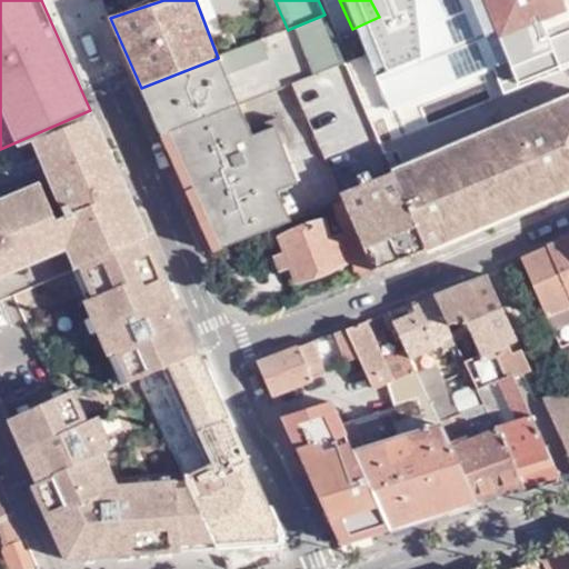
[(425,55),(448,108),(568,55),(568,45),(549,0),(425,55)]
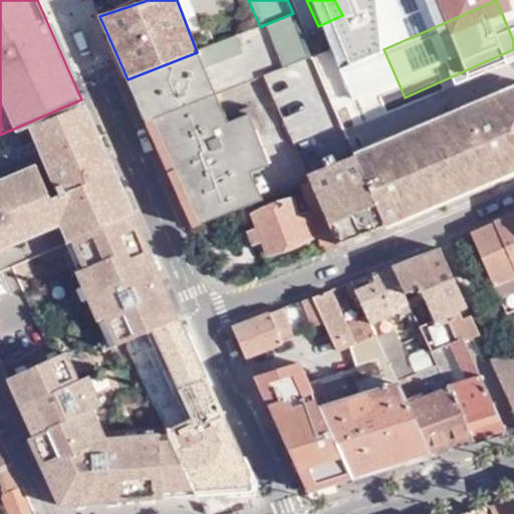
[(293,13),(264,25),(282,68),(311,56),(293,13)]
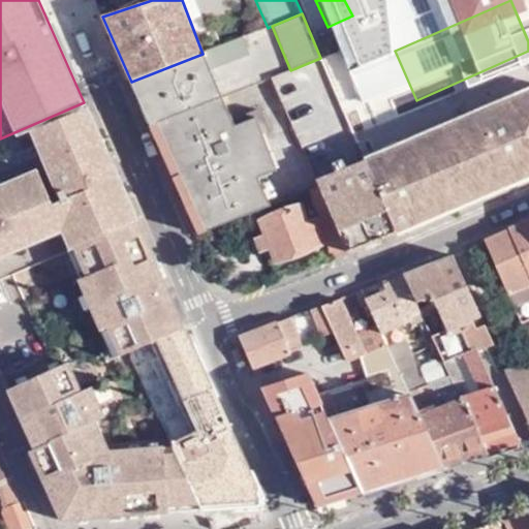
[(343,49),(320,58),(344,116),(386,98),(370,59),(365,61),(350,27),(337,32),(343,49)]
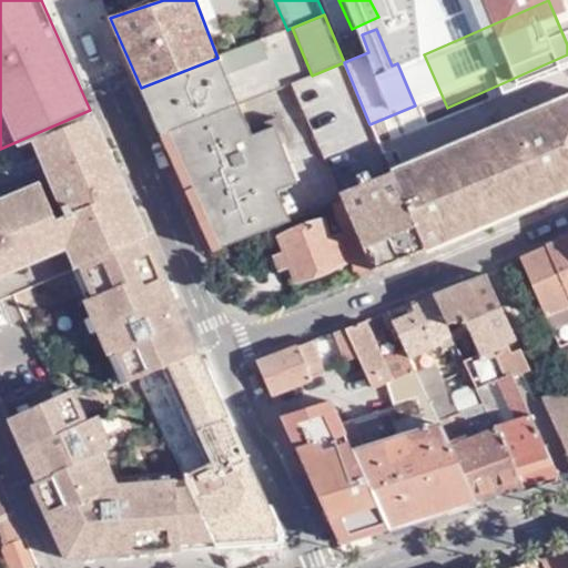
[(141,88),(163,137),(239,105),(226,77),(269,59),(261,41),(217,58),(141,88)]
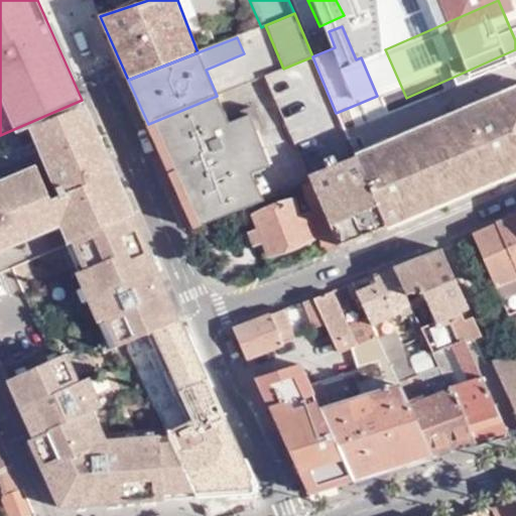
[(515,90),(357,158),(387,229),(515,172),(515,90)]
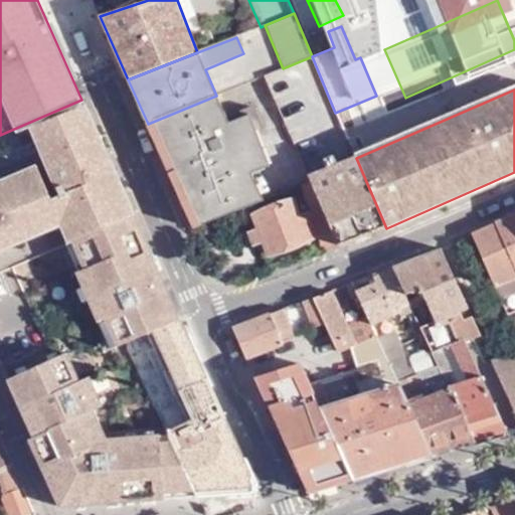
[(222,110),(216,96),(148,124),(194,228),(264,201),(253,174),(261,171),(250,145),(261,141),(268,138),(251,100),(222,110)]
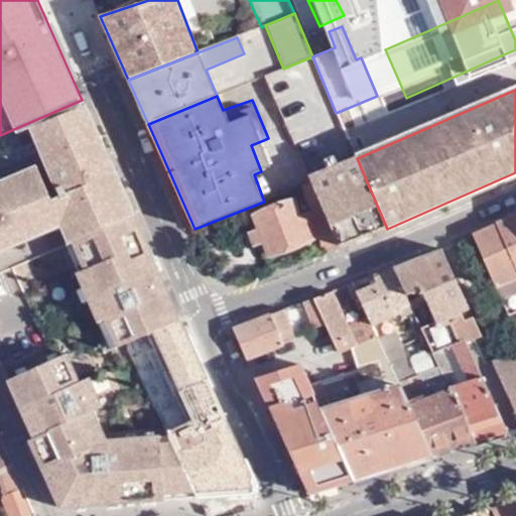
[(38,145),(92,121),(84,106),(31,129),(38,145)]
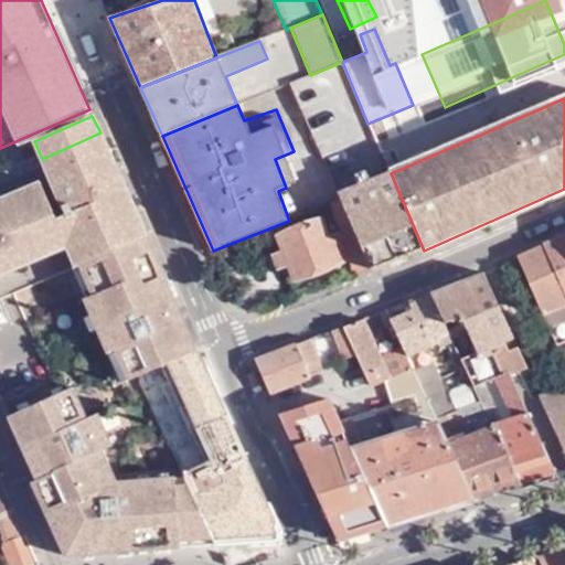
[(0,275),(67,246),(137,217),(100,132),(42,159),(45,166),(34,171),(32,162),(0,177),(0,275)]
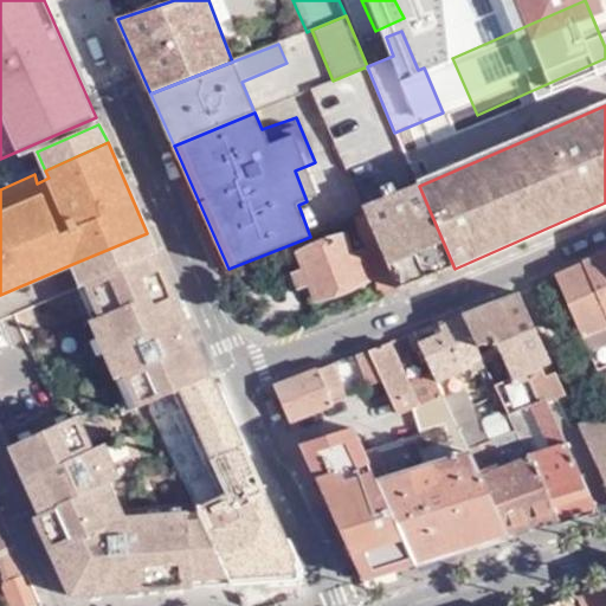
[(307,166),(295,171),(307,201),(318,197),(307,166)]
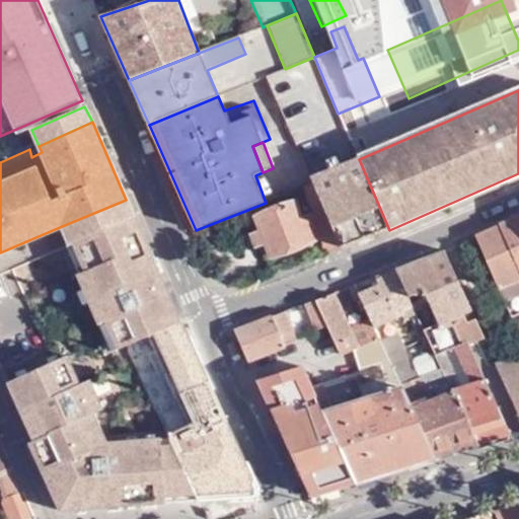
[(42,152),(39,146),(29,149),(31,157),(42,152)]
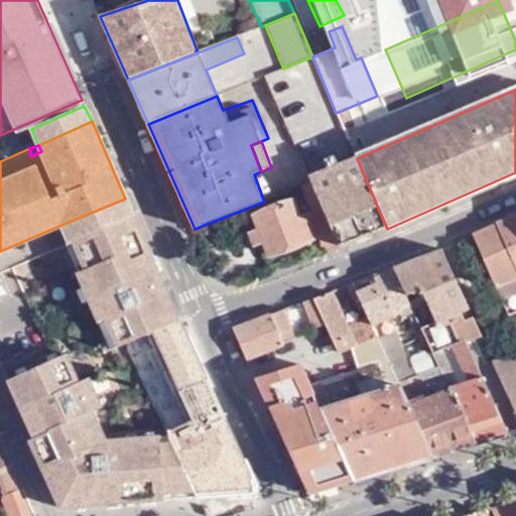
[(311,178),(314,186),(340,246),(387,229),(357,158),(339,167),(335,158),(327,161),(330,170),(311,178)]
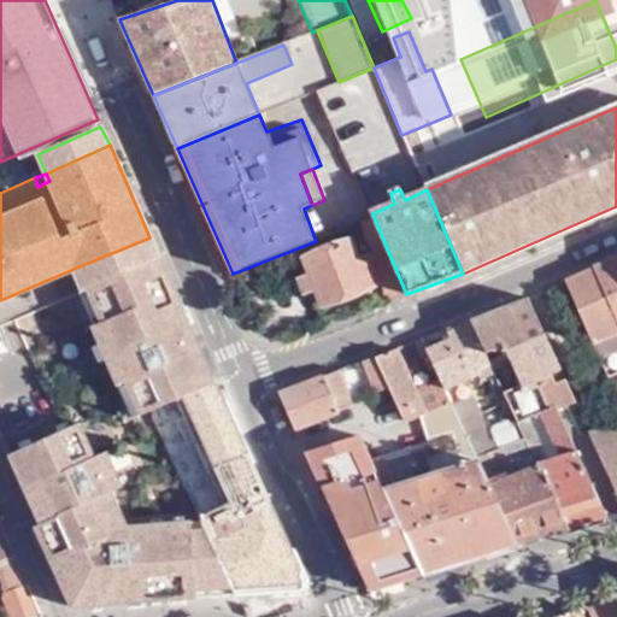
[(406,294),(376,223),(364,225),(376,257),(371,258),(370,254),(359,259),(351,240),(306,258),(312,275),(303,280),(307,293),(317,289),(324,306),(382,282),(387,295),(386,303),(406,294)]
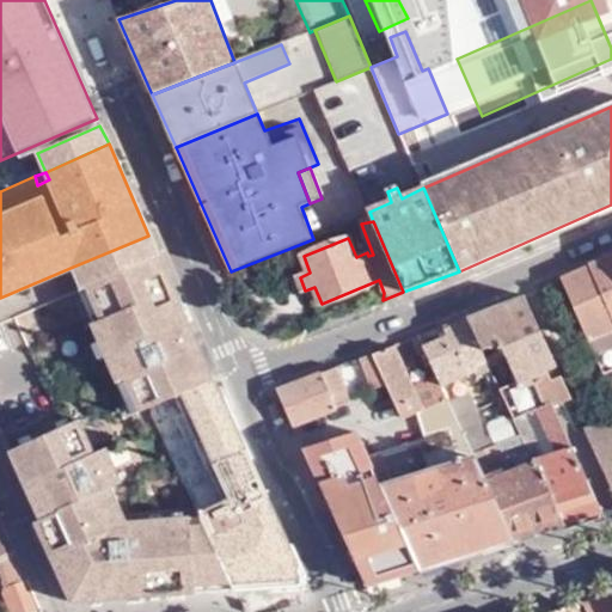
[(148,236),(73,267),(84,291),(89,289),(158,258),(148,236)]
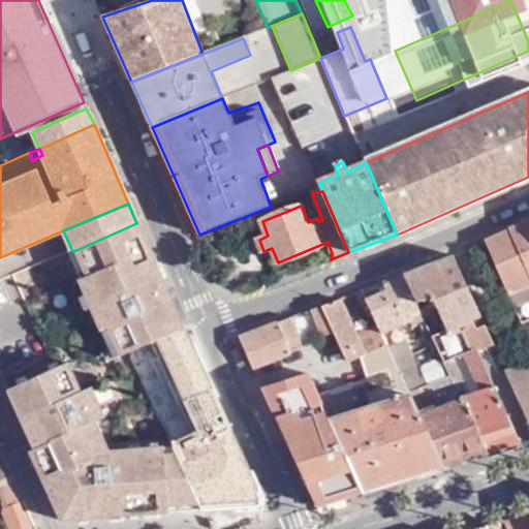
[(528,221),(509,230),(528,277),(528,221)]
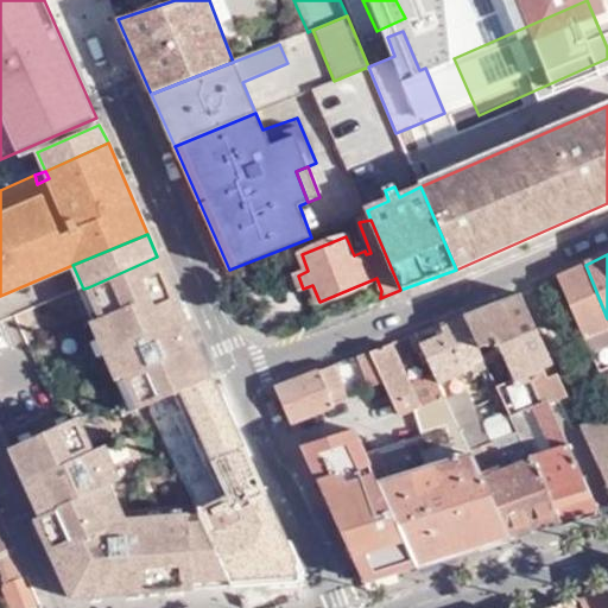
[(168,400),(213,380),(157,257),(88,287),(102,320),(95,323),(92,324),(101,344),(111,341),(115,352),(106,355),(118,382),(120,381),(128,379),(143,411),(151,407),(168,400)]
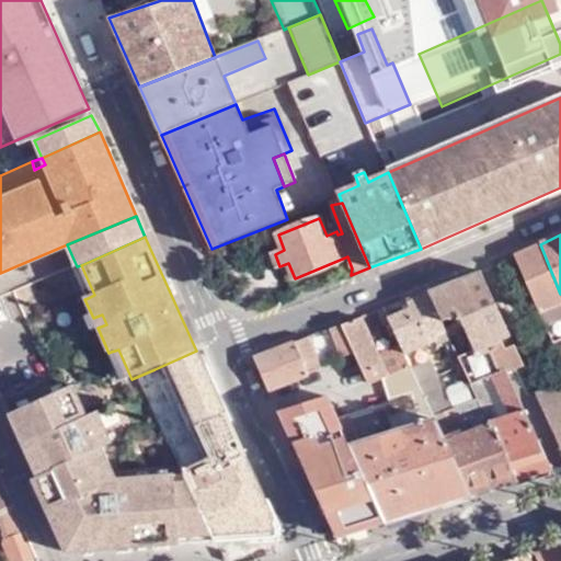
[(513,256),(517,267),(560,368),(560,294),(540,244),(513,256)]
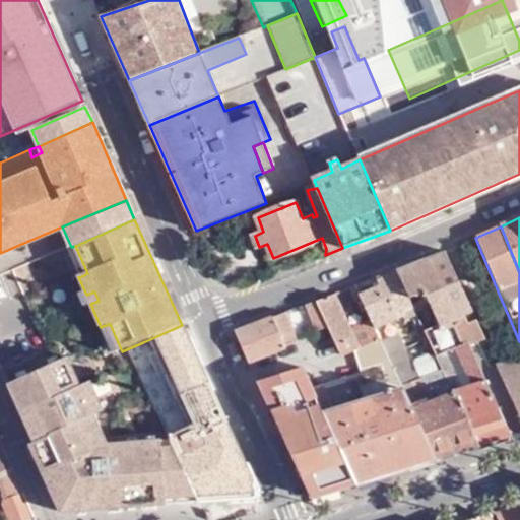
[(479,248),(475,238),(466,242),(470,252),(479,248)]
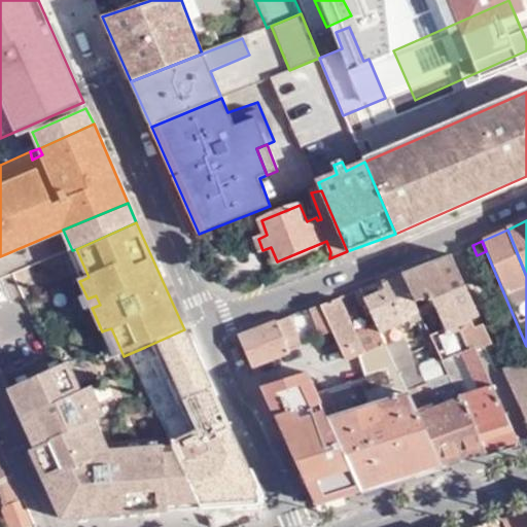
[(89,277),(76,249),(72,250),(69,252),(82,280),(89,277)]
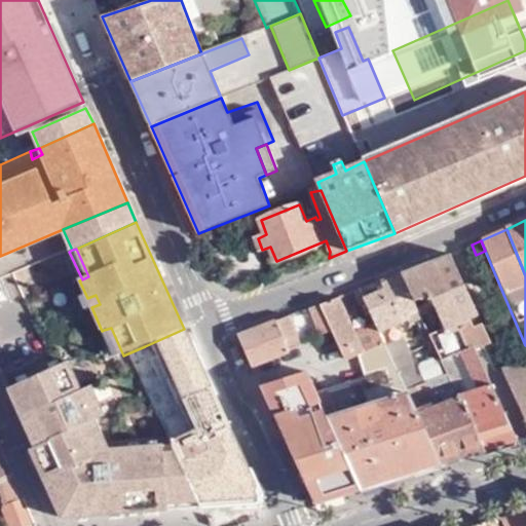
[(445,329),(430,335),(442,360),(474,349),(490,344),(450,255),(402,273),(415,301),(429,295),(445,329)]
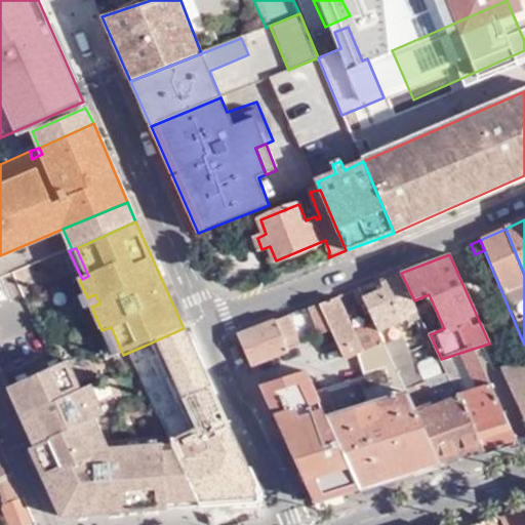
[(360,289),(370,312),(375,323),(379,331),(408,319),(406,314),(417,309),(414,300),(401,273),(360,289)]
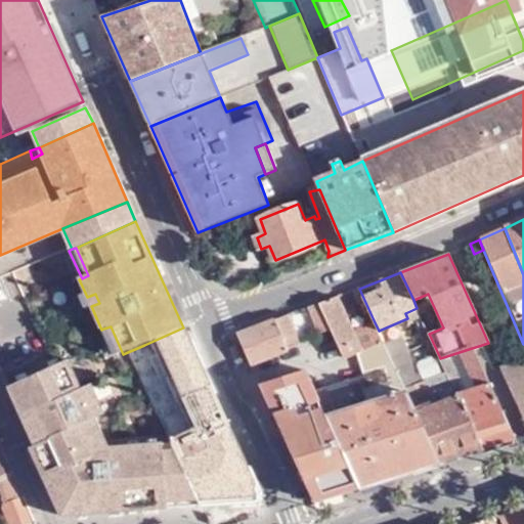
[(369,311),(359,289),(354,291),(365,312),(369,311)]
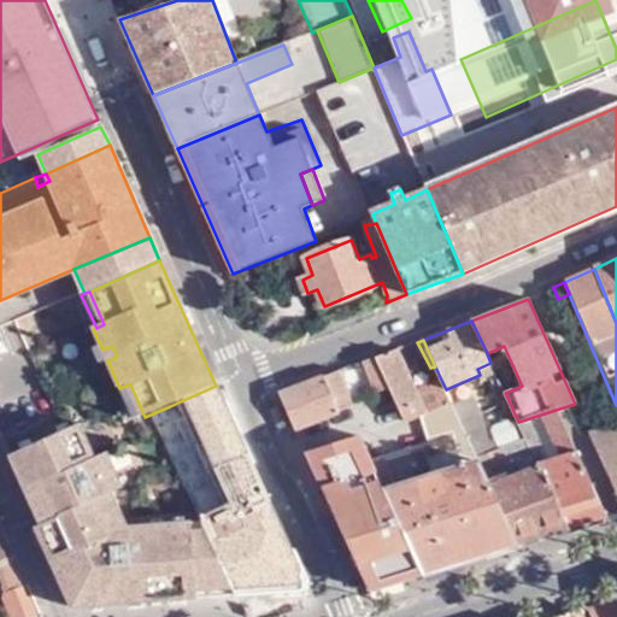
[(112,346),(103,350),(107,360),(117,357),(112,346)]
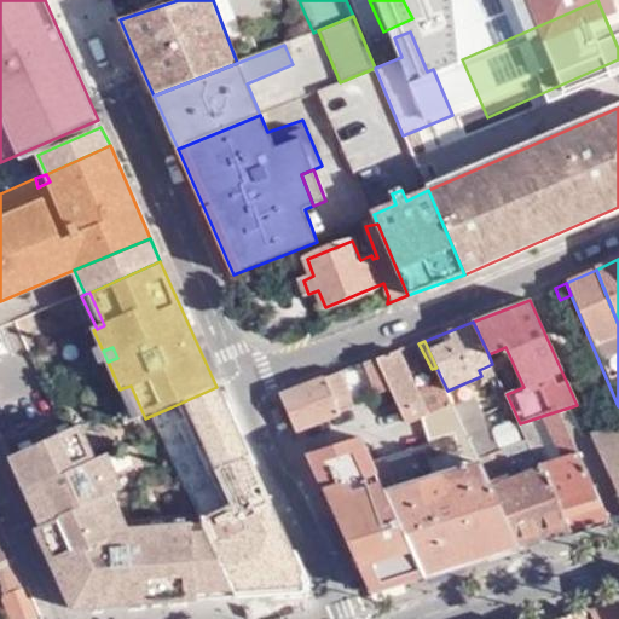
[(429,417),(455,406),(447,391),(443,381),(417,393),(398,351),(379,358),(393,389),(409,423),(428,415),(429,417)]
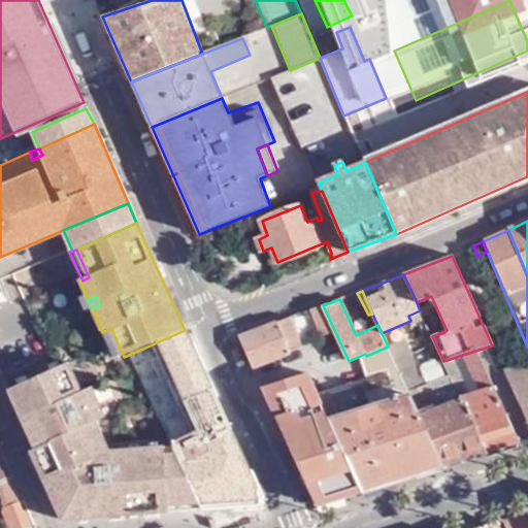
[(335,332),(323,305),(240,337),(254,368),(292,352),(291,349),(335,332)]
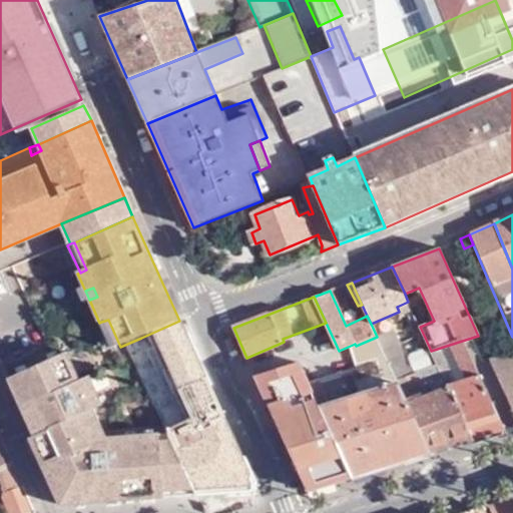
[(108,320),(101,322),(113,350),(120,347),(108,320)]
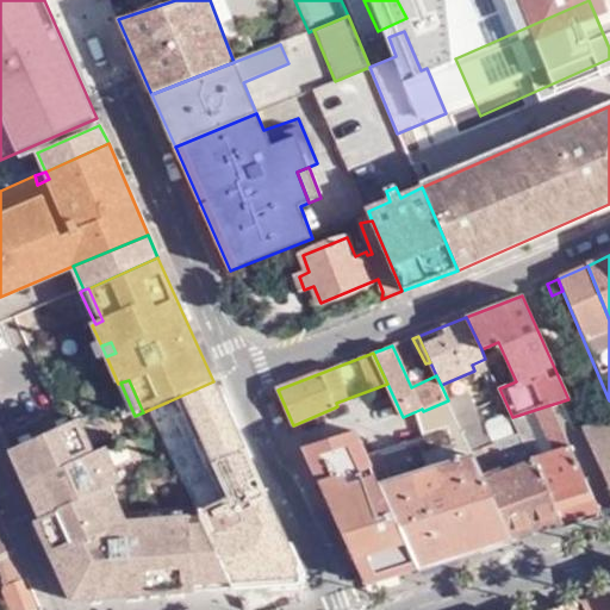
[(471,392),(449,402),(473,453),(495,443),(471,392)]
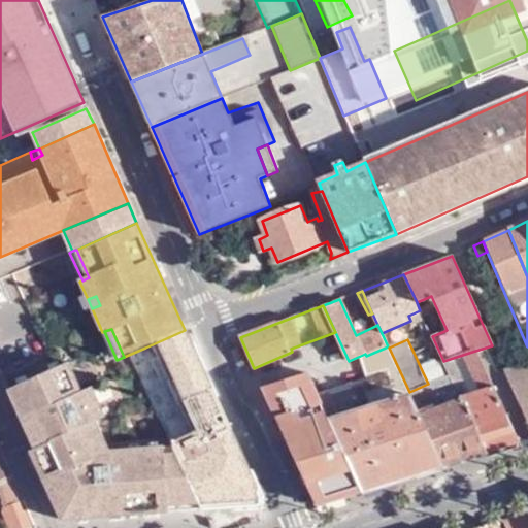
[(186,425),(223,408),(194,342),(157,359),(186,425)]
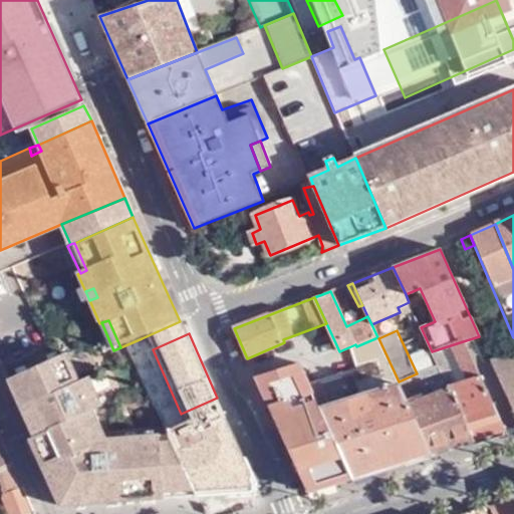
[(513,413),(490,360),(479,336),(463,341),(506,431),(513,428),(513,413)]
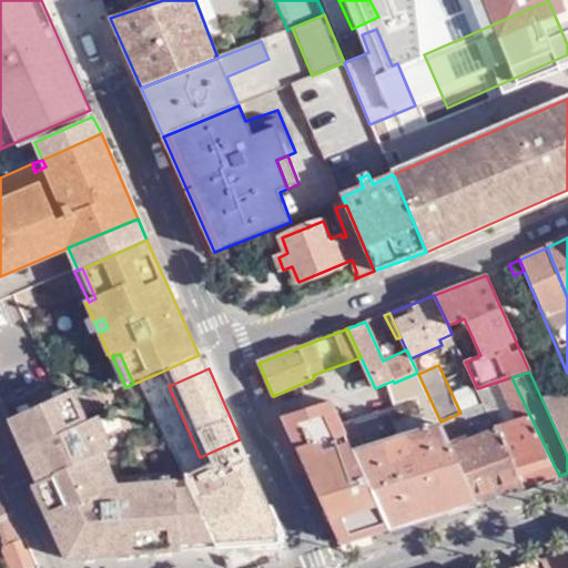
[(453,448),(449,440),(440,422),(418,374),(417,373),(394,383),(392,384),(401,406),(343,427),(346,434),(350,443),(389,528),(477,500),(453,448)]
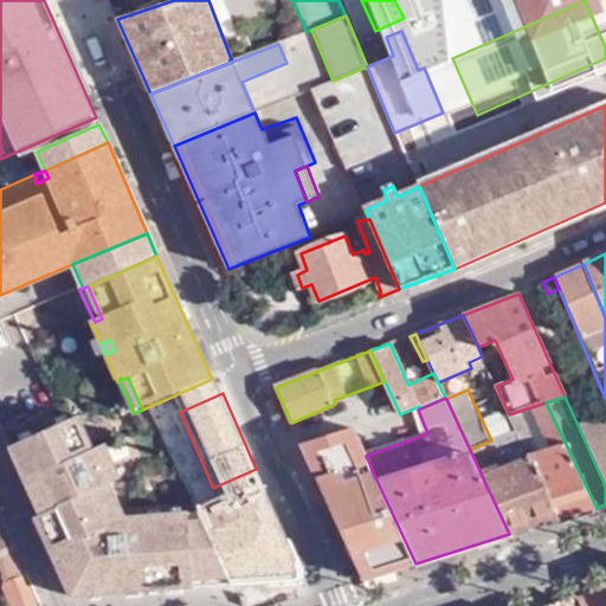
[(150,406),(173,455),(187,447),(167,399),(150,406)]
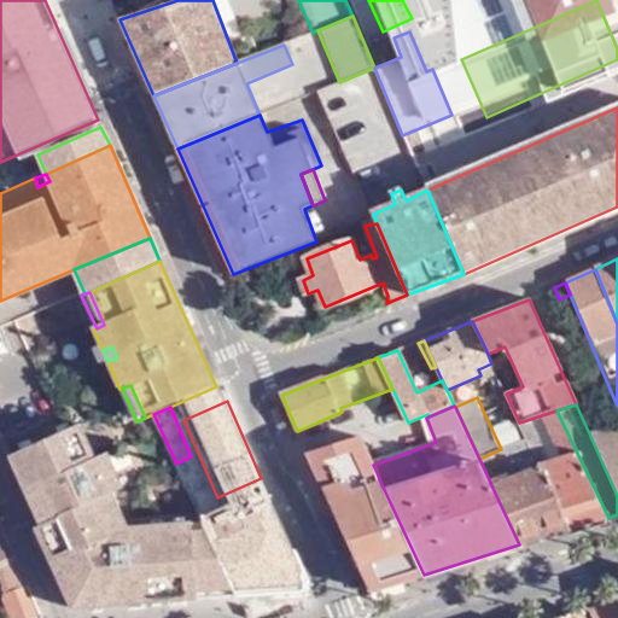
[(557,410),(519,423),(528,438),(569,530),(608,518),(557,410)]
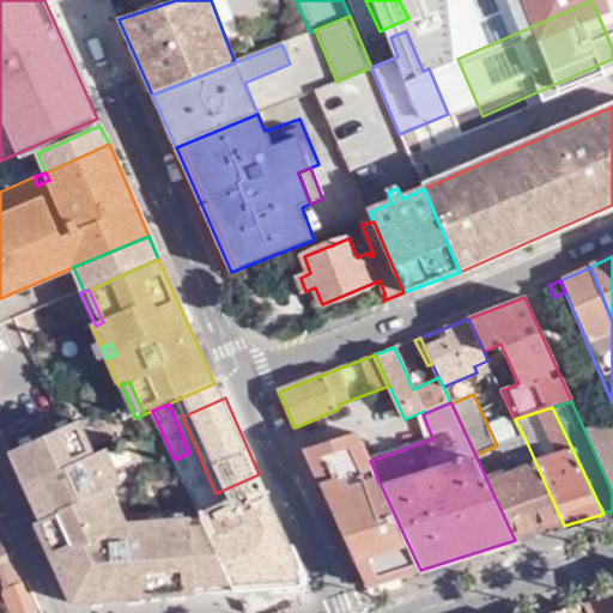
[(612,422),(584,430),(612,492),(612,422)]
